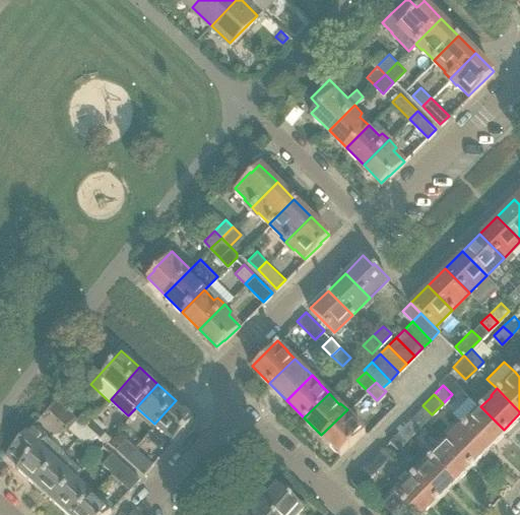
[(58,436),(76,414),(54,395),(36,416),(58,436)]
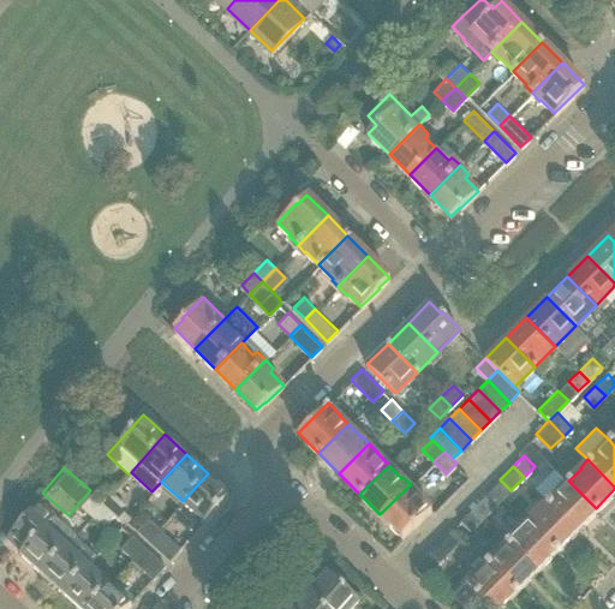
[(183,501),(172,513),(193,533),(204,520),(230,493),(208,473),(183,501)]
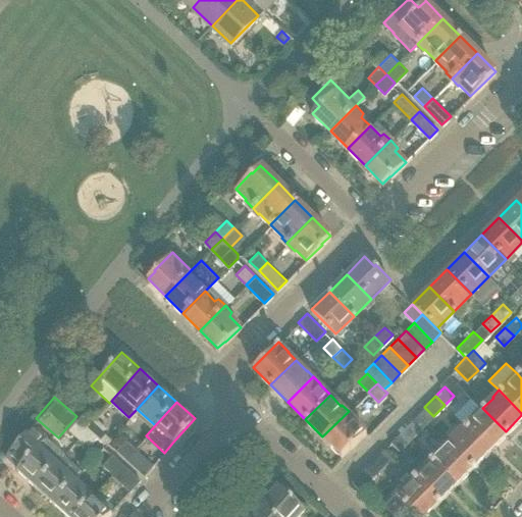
[(86,408),(77,417),(88,426),(97,416),(86,408)]
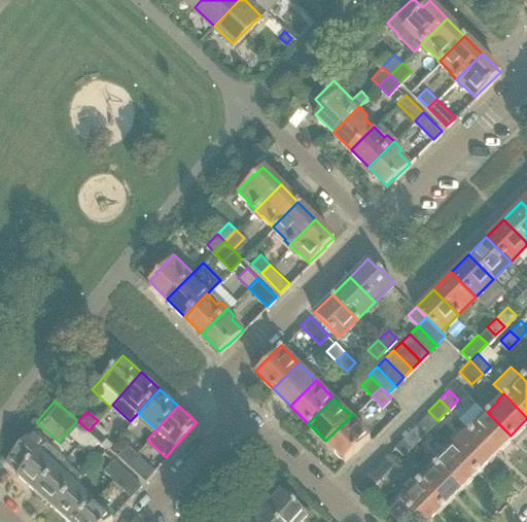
[(476,421),(468,428),(493,453),(511,436),(487,412),(477,422),(476,421)]
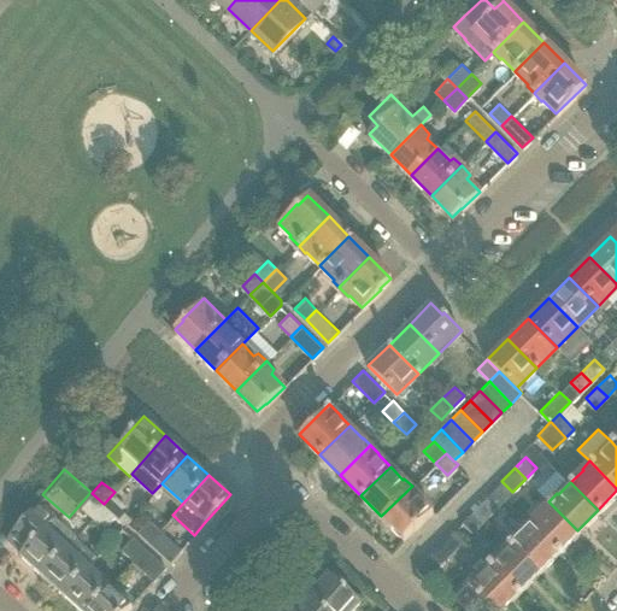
[(412,486),(381,516),(403,536),(412,527),(413,527),(432,509),(419,495),(421,494),(412,486)]
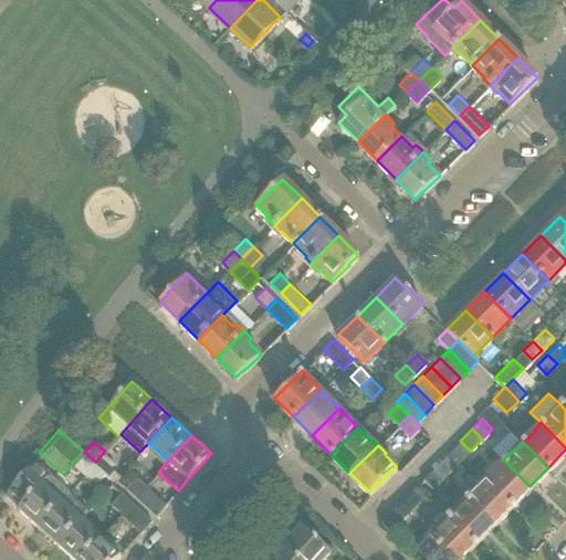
[(105,451),(95,462),(105,471),(114,478),(119,472),(111,464),(115,460),(105,451)]
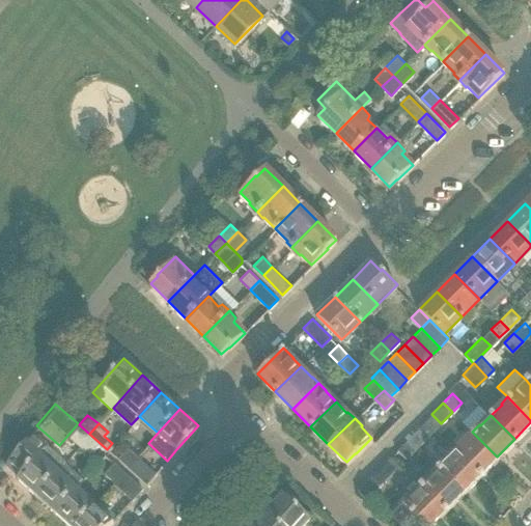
[(71,435),(80,444),(89,434),(79,424),(71,435)]
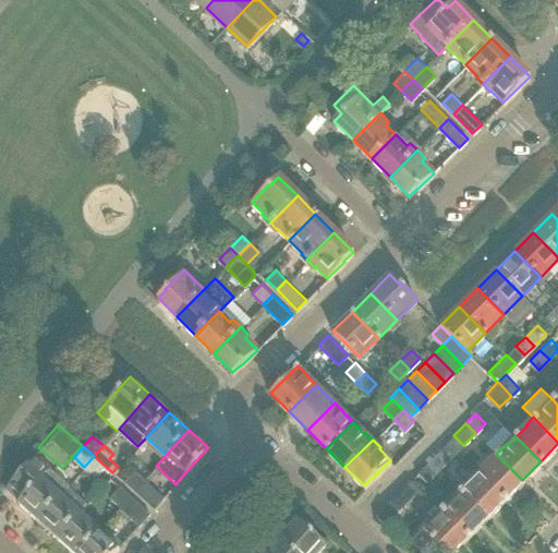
[(440,449),(428,460),(429,461),(438,469),(449,458),(441,451),(440,449)]
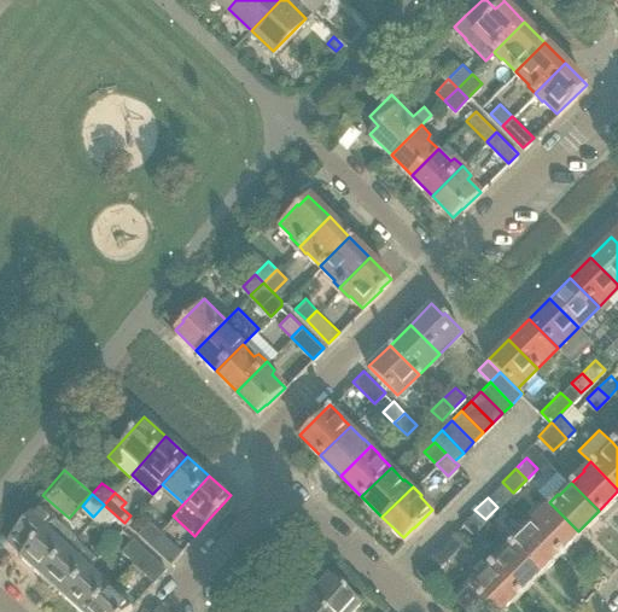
[(18,554),(40,573),(65,546),(74,537),(74,536),(75,535),(38,501),(5,537),(21,552),(18,554)]
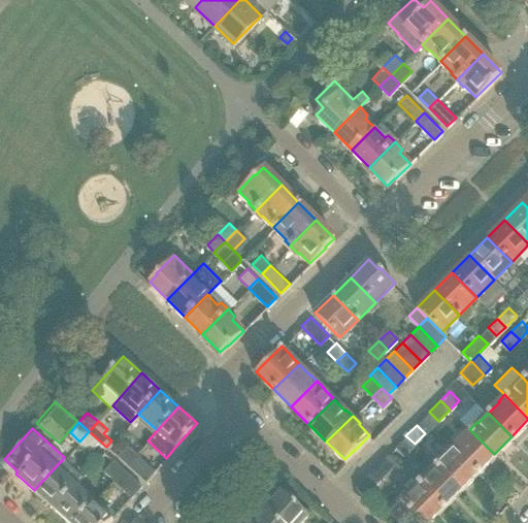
[(464,437),(453,448),(477,471),(494,454),(469,429),(463,436),(464,437)]
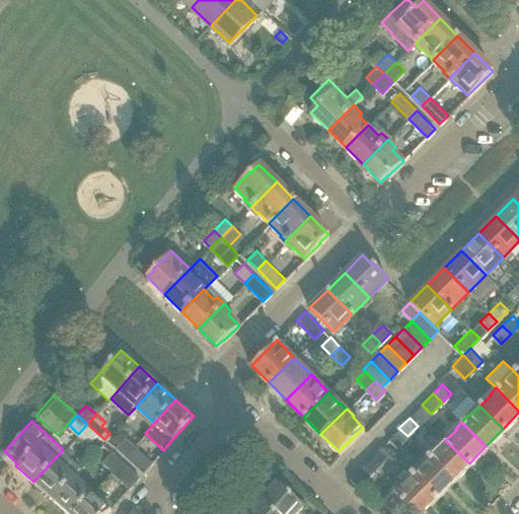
[(87,424),(78,434),(88,442),(96,432),(87,424)]
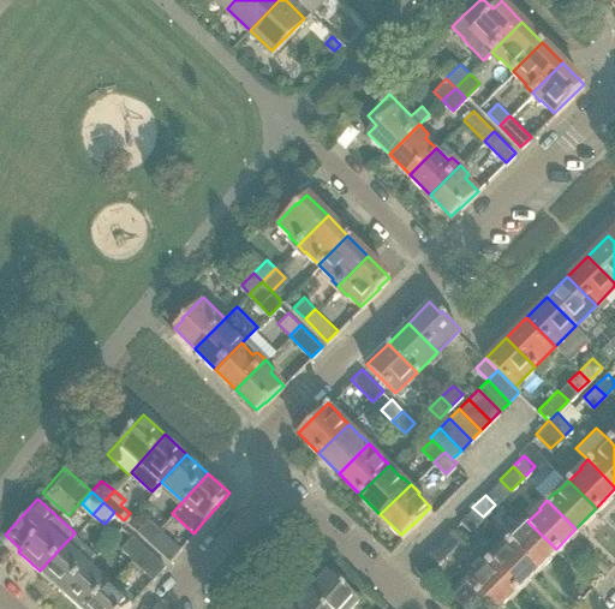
[(472,507),(460,519),(471,529),(483,517),(473,508),(472,507)]
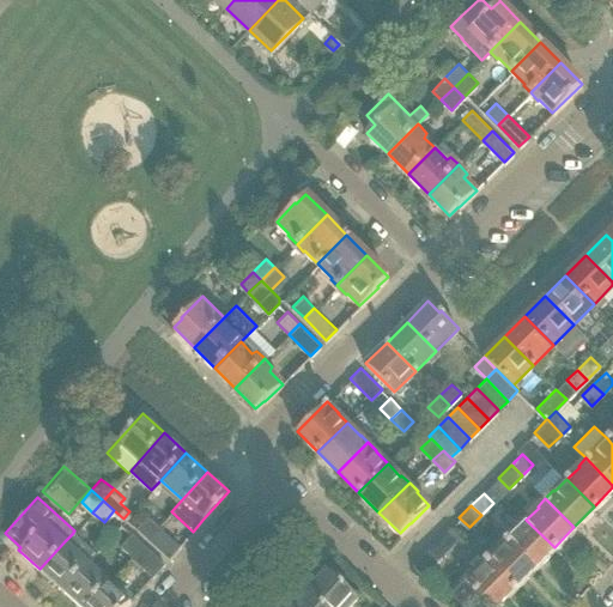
[(137,527),(147,538),(158,526),(147,515),(137,527)]
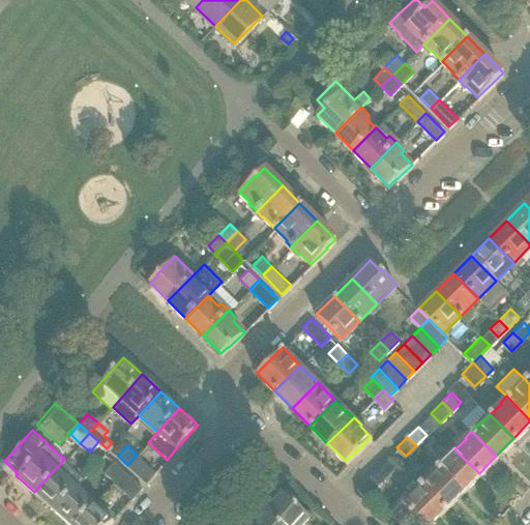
[(443,459),(436,466),(462,491),(479,473),(454,449),(444,460),(443,459)]
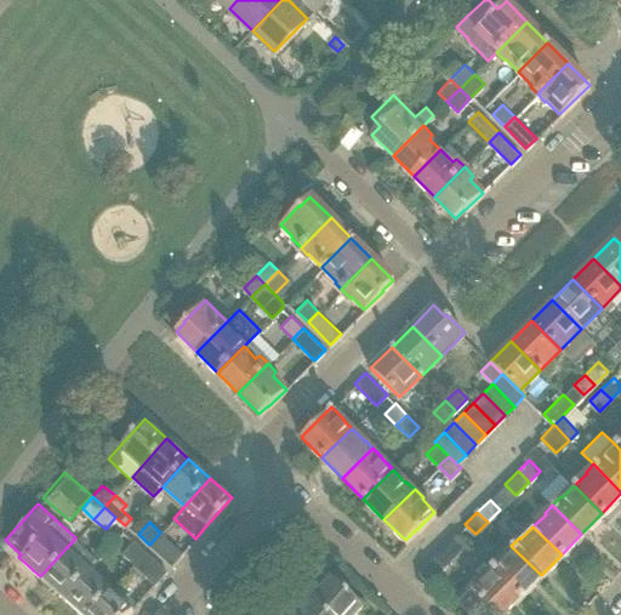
[(160,533),(149,545),(171,564),(182,552),(160,533)]
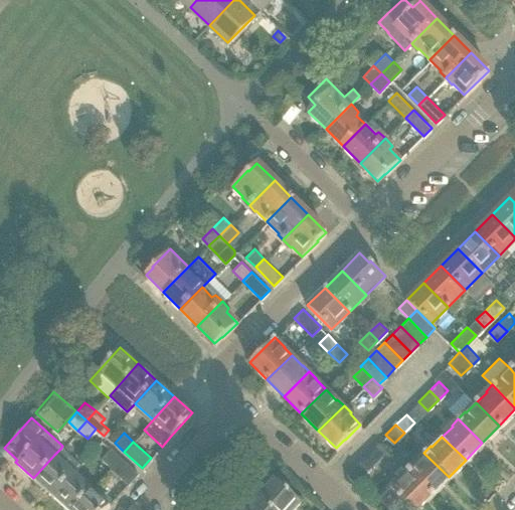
[(346,475),(355,483),(386,451),(378,443),(346,475)]
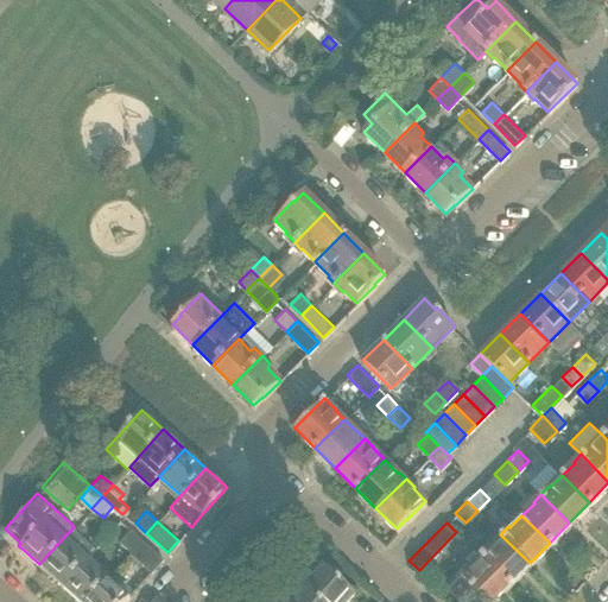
[(494,544),(481,556),(510,583),(530,563),(500,534),(491,525),(482,532),(492,543),(494,544)]
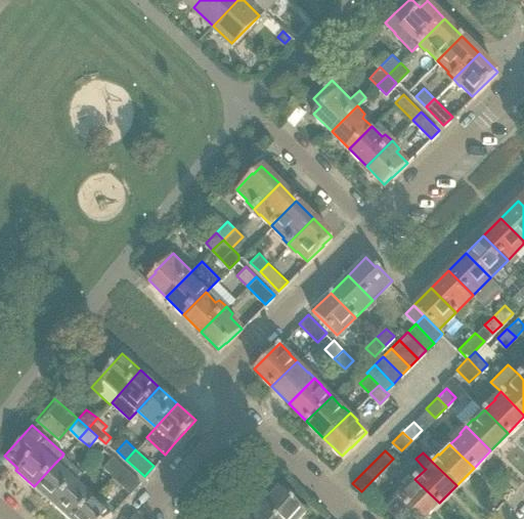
[(34,486),(53,503),(74,479),(81,472),(62,456),(55,463),(34,486)]
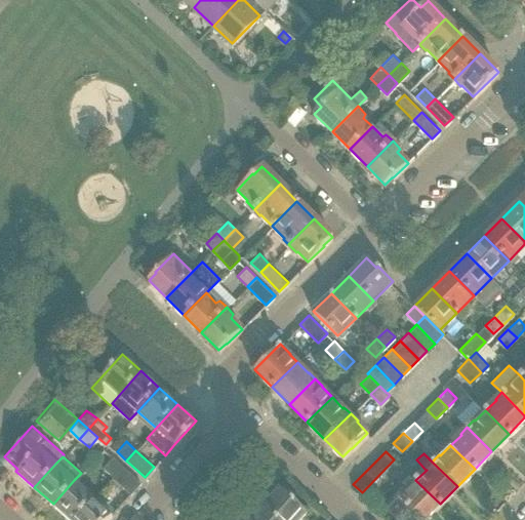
[(103,468),(112,476),(121,465),(113,456),(103,468)]
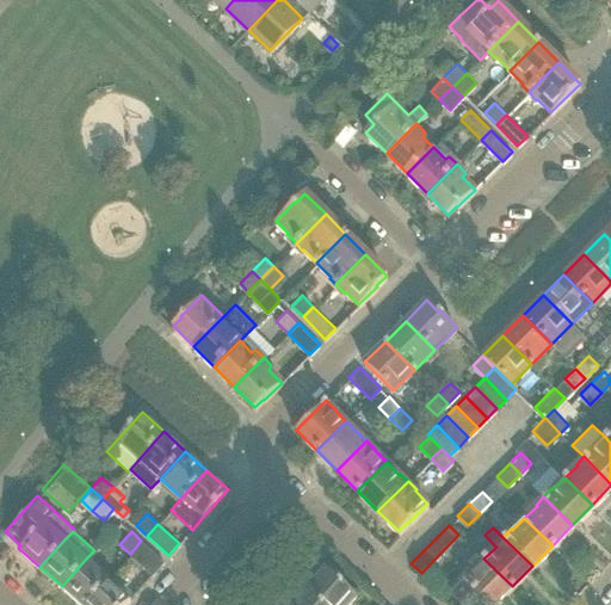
[(141,541),(130,554),(152,573),(164,560),(141,541)]
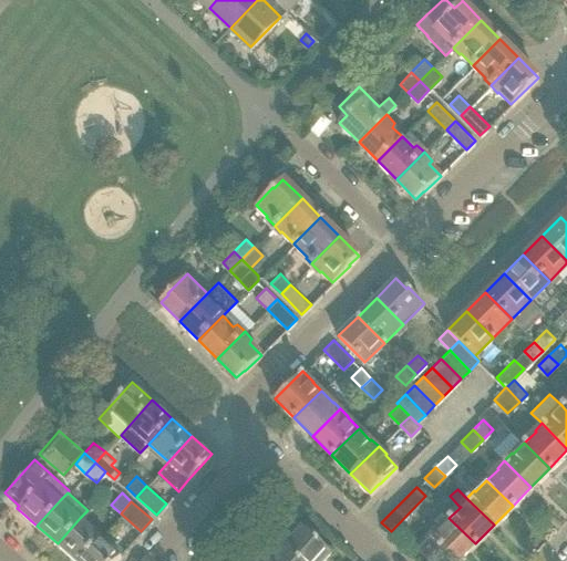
[(429,537),(418,548),(431,560),(432,560),(442,552),(451,560),(456,560),(475,543),(449,518),(441,510),(437,513),(433,518),(437,522),(440,525),(429,536),(429,537)]
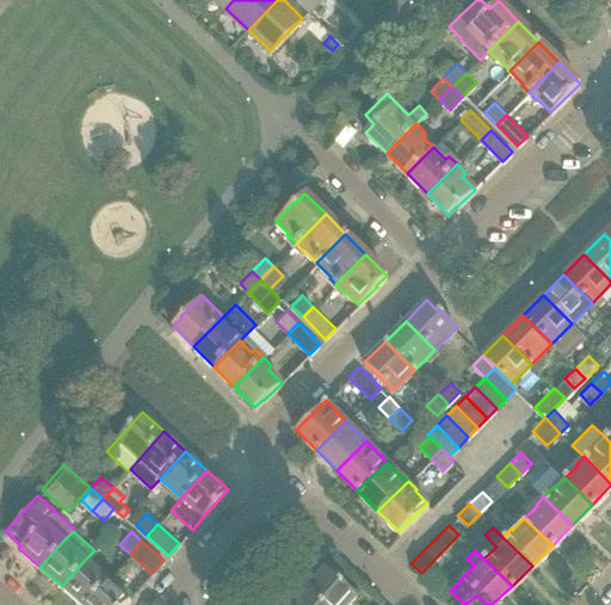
[(62,586),(82,604),(107,578),(86,559),(62,586)]
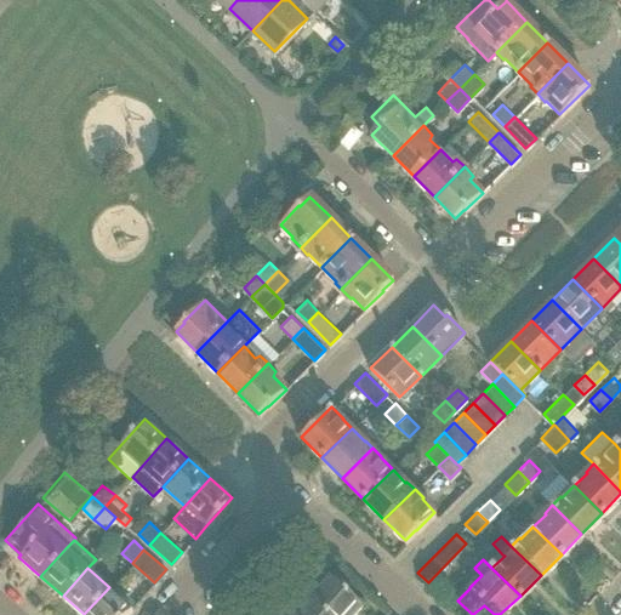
[(331,575),(311,597),(330,614),(352,614),(363,604),(331,575)]
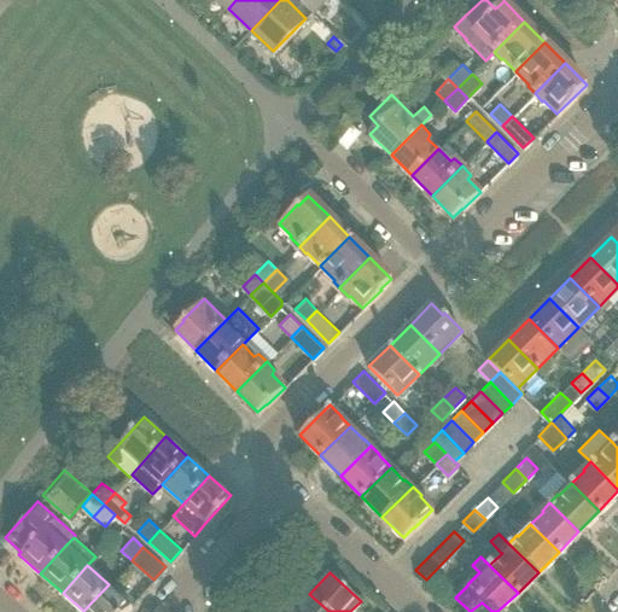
[(109,584),(83,611),(124,611),(132,605),(109,584)]
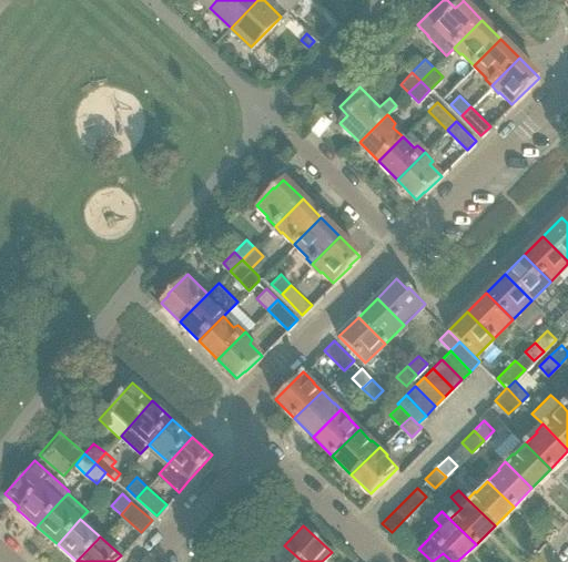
[(302,561),(284,545),(269,561),(302,561)]
